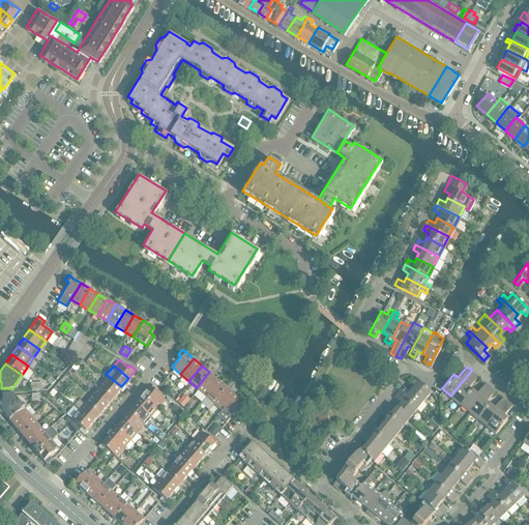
[(476,374),(472,370),(450,396),(460,403),(471,388),(467,385),(476,374)]
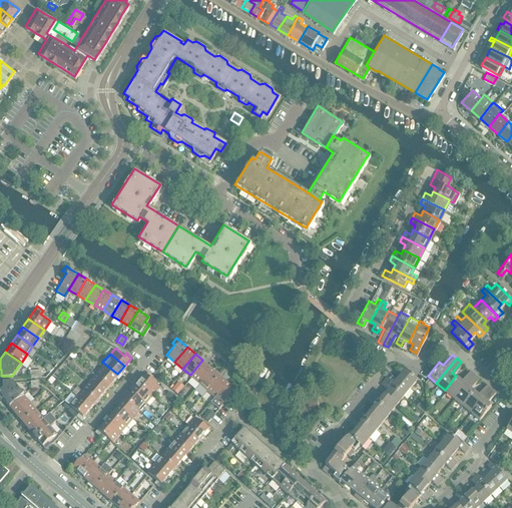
[(202,360),(190,375),(197,382),(210,367),(202,360)]
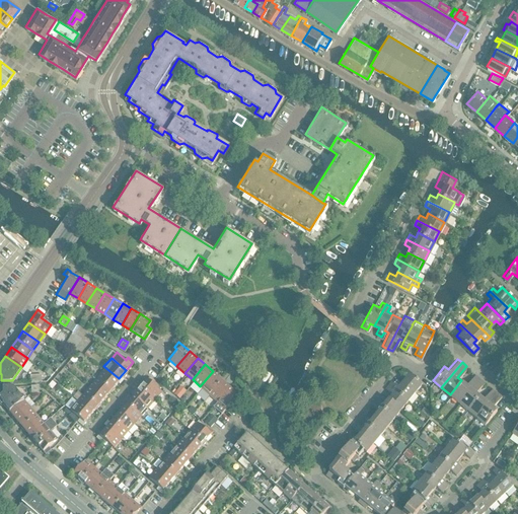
[(400,379),(414,389),(421,381),(401,365),(398,369),(404,374),(400,379)]
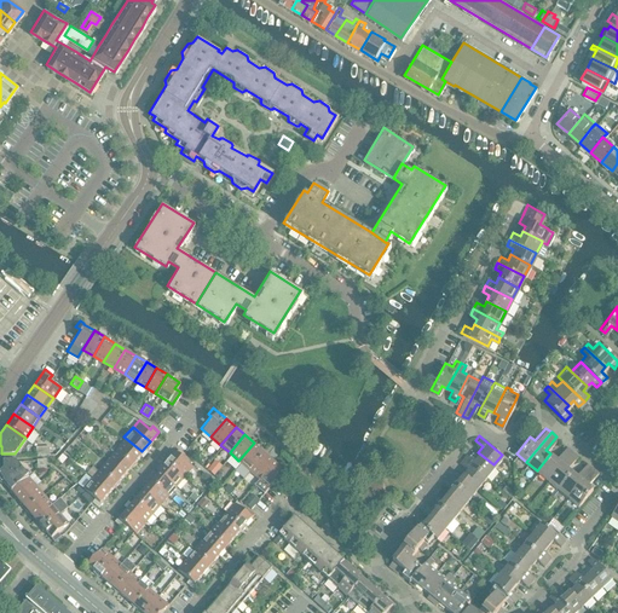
[(142,451),(123,437),(115,446),(133,461),(142,451)]
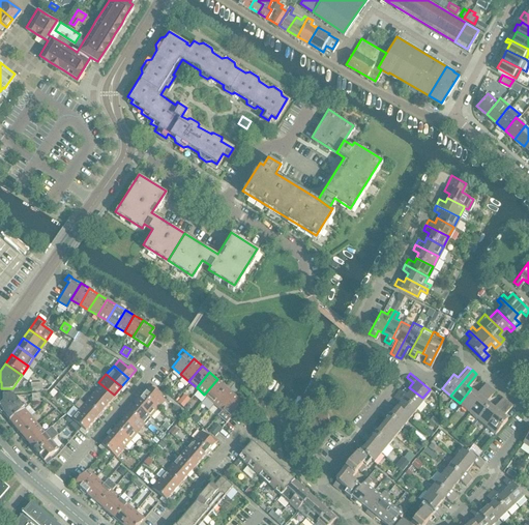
[(217,379),(204,395),(212,401),(226,386),(217,379)]
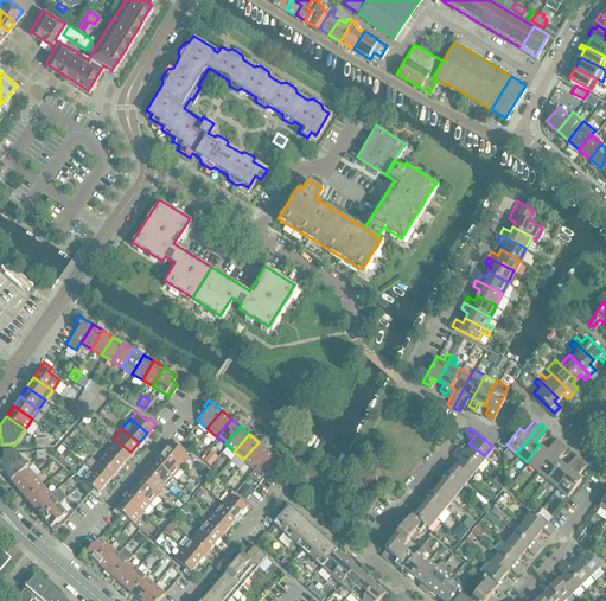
[(544,448),(540,445),(527,461),(536,470),(560,440),(555,435),(544,448)]
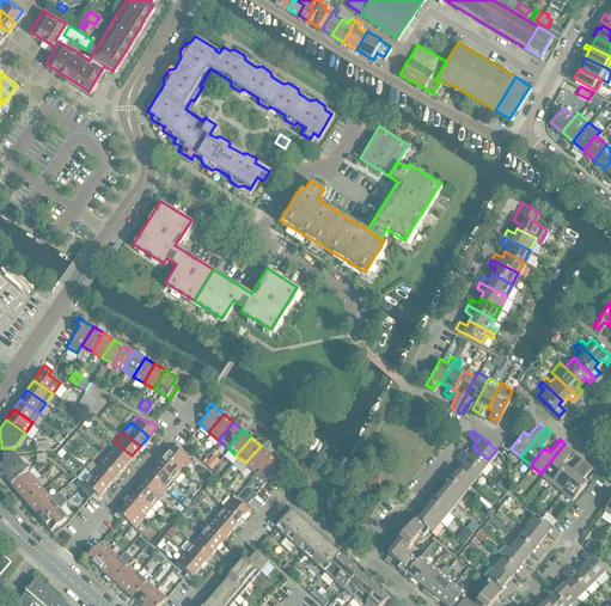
[(132,455),(114,441),(105,451),(123,466),(132,455)]
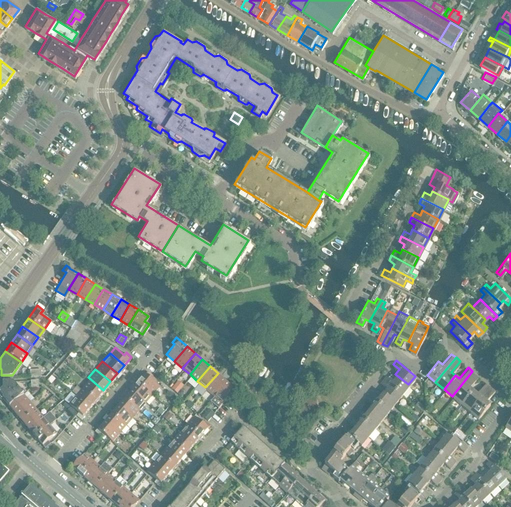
[(137,380),(152,393),(159,385),(150,377),(152,374),(146,369),(137,380)]
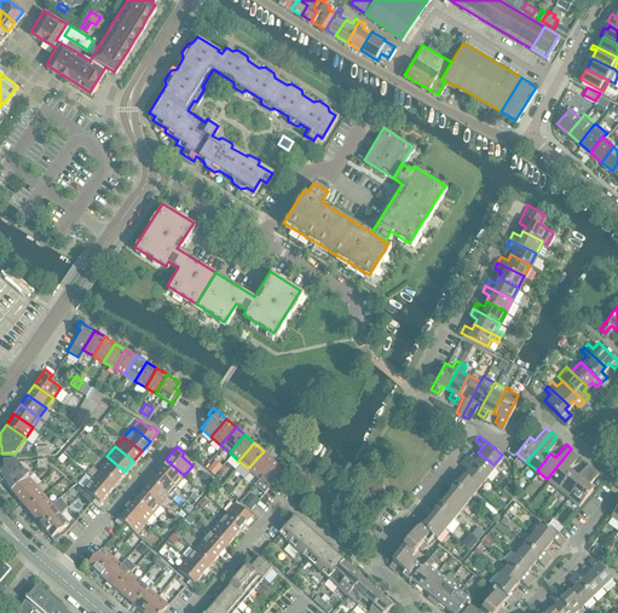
[(571,449),(547,479),(556,486),(571,470),(566,467),(577,454),(571,449)]
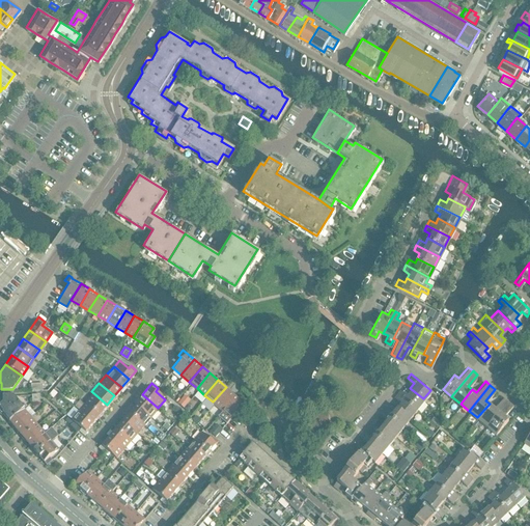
[(226,387),(213,402),(221,409),(234,393),(226,387)]
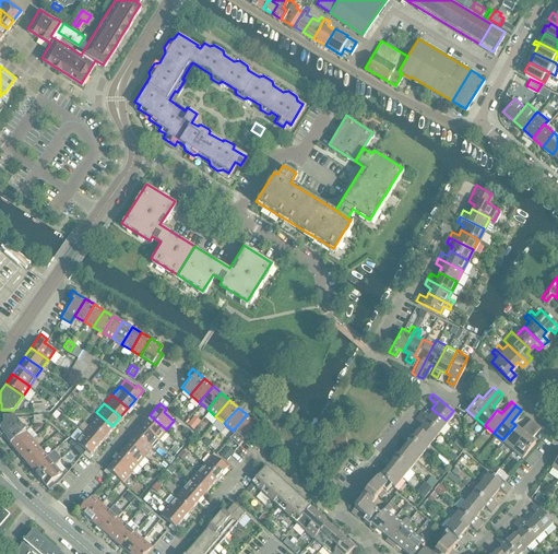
[(446,420),(431,409),(427,414),(420,408),(417,412),(438,429),(446,420)]
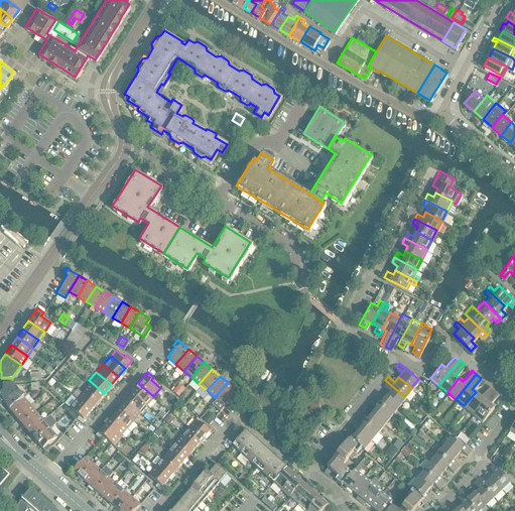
[(30,388),(37,387),(37,379),(29,380),(30,388)]
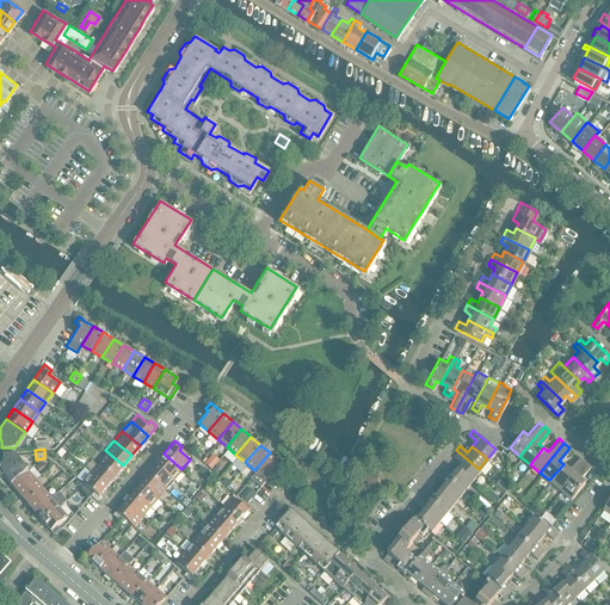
[(123,465),(105,450),(97,460),(115,475),(123,465)]
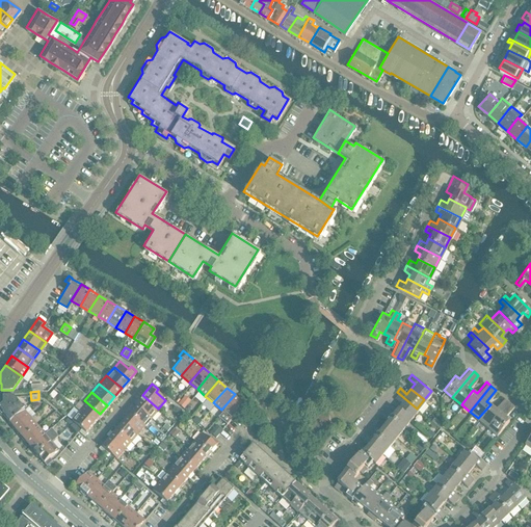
[(417,409),(397,392),(394,396),(400,401),(397,406),(409,417),(417,409)]
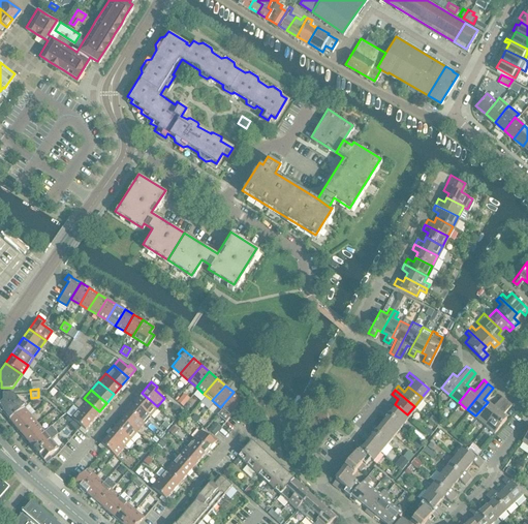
[(23,404),(18,398),(12,392),(2,393),(2,399),(0,400),(0,411),(2,409),(2,410),(8,417),(23,404)]
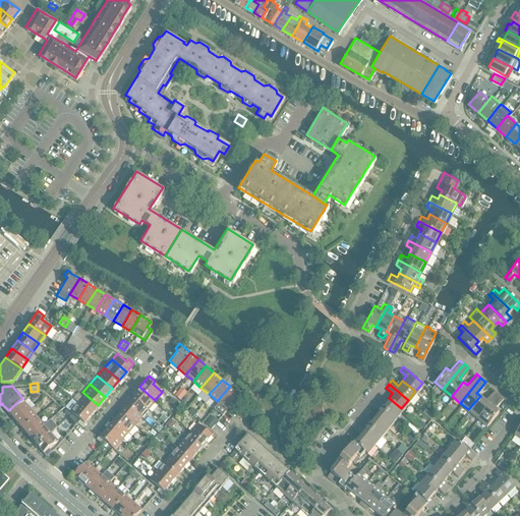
[(217,401),(213,405),(221,412),(225,408),(229,404),(233,398),(236,400),(241,394),(238,392),(237,393),(230,386),(217,401)]
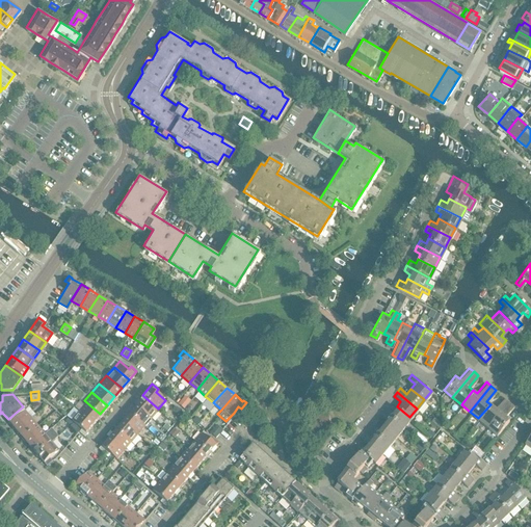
[(142,395),(136,403),(151,416),(158,409),(142,395)]
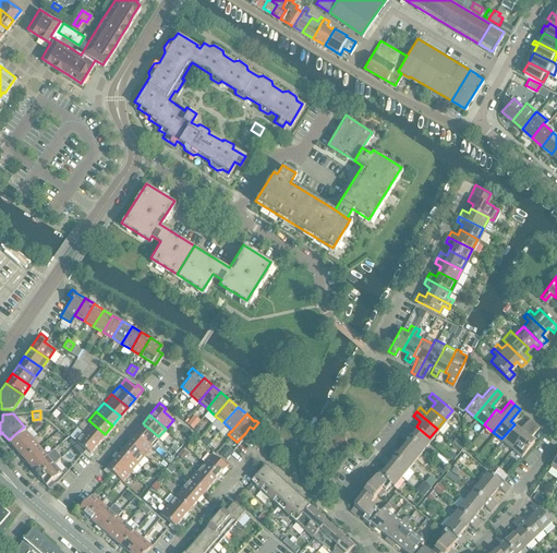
[(515,424),(501,439),(511,446),(533,420),(528,416),(519,428),(515,424)]
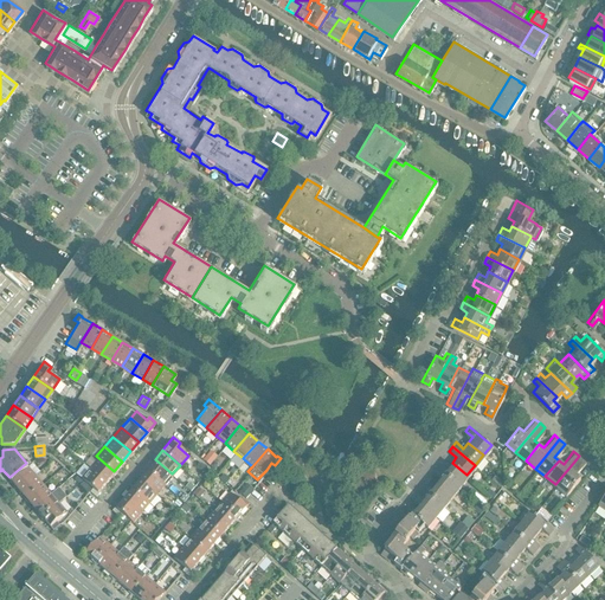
[(114,471),(96,456),(95,457),(90,452),(84,459),(89,464),(88,465),(105,481),(114,471)]
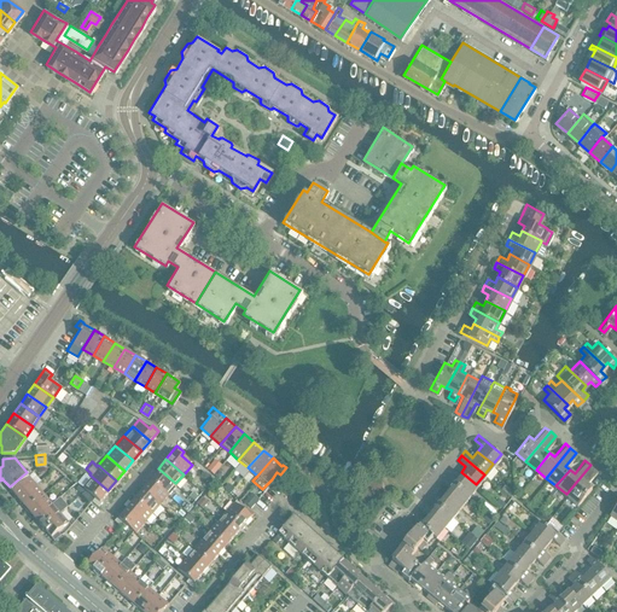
[(597,468),(591,465),(566,494),(576,502),(591,487),(586,482),(597,468)]
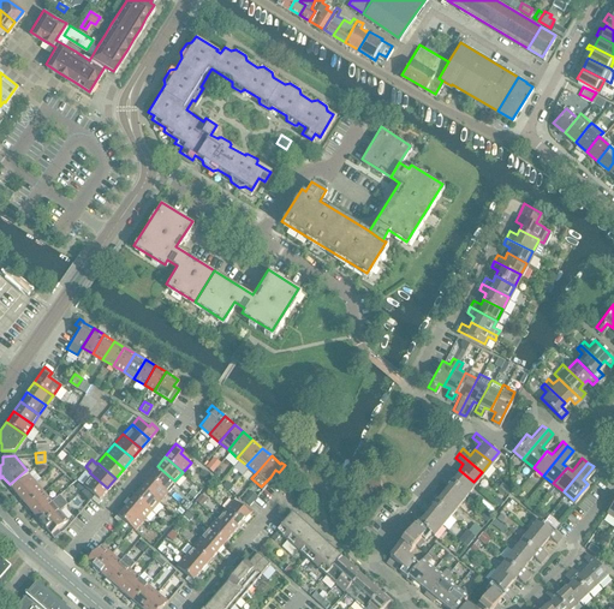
[(27,470),(10,484),(18,495),(35,481),(34,479),(39,475),(31,466),(27,470)]
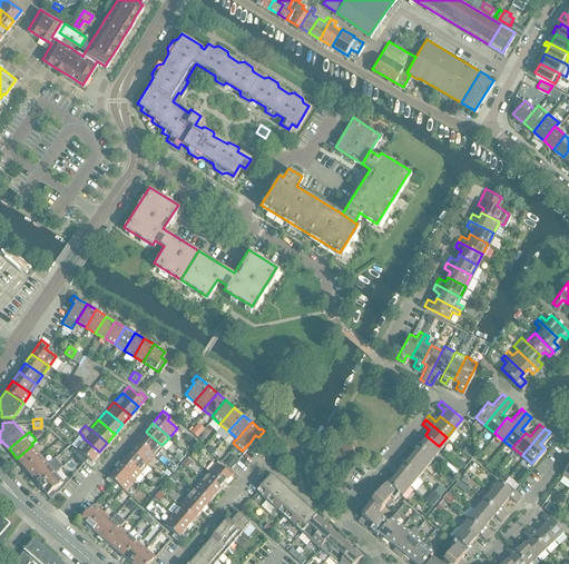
[(162,445),(146,432),(138,441),(154,454),(162,445)]
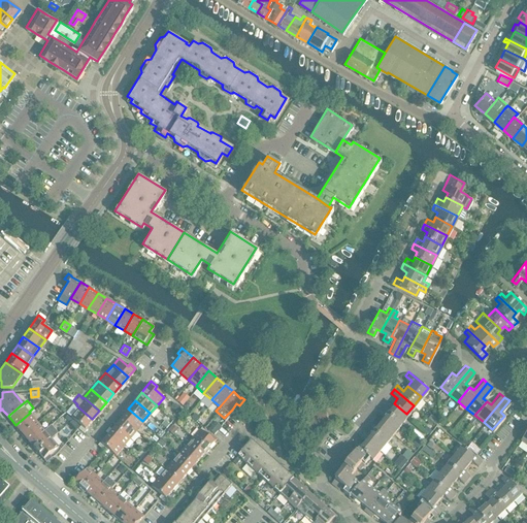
[(92,419),(76,405),(72,401),(65,410),(70,414),(69,415),(79,424),(77,426),(83,431),(85,428),(85,427),(92,419)]
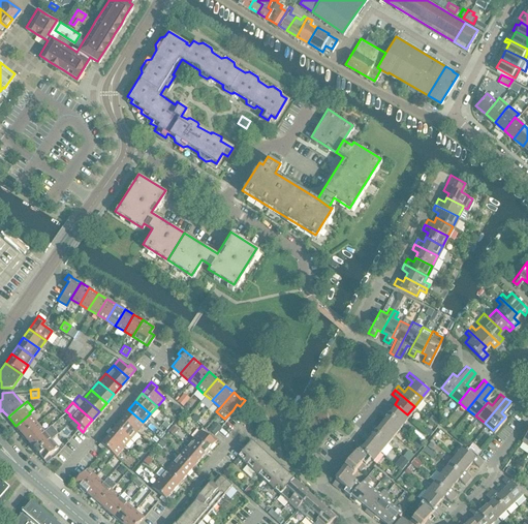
[(384,403),(380,407),(400,424),(407,414),(395,404),(391,408),(384,403)]
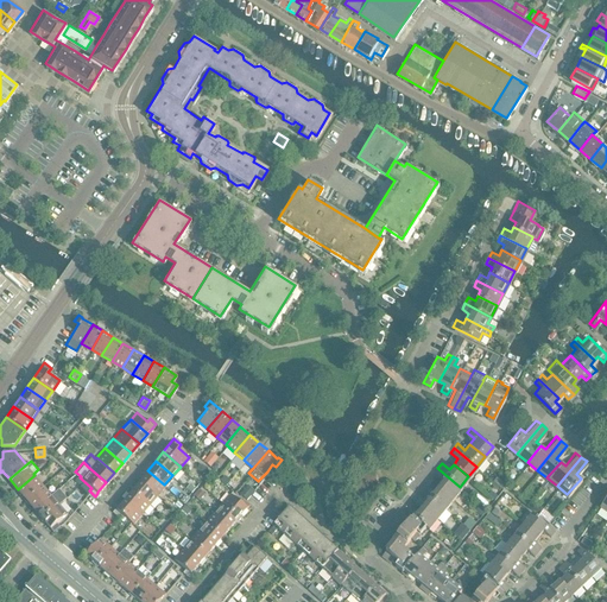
[(460,487),(437,468),(434,473),(442,479),(437,483),(453,496),(460,487)]
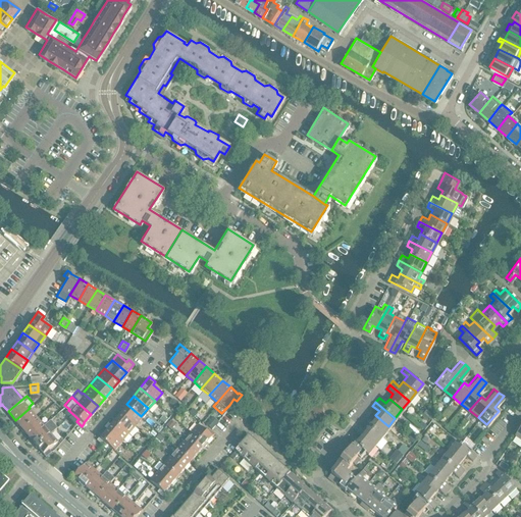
[(141,416),(126,404),(119,411),(135,424),(141,416)]
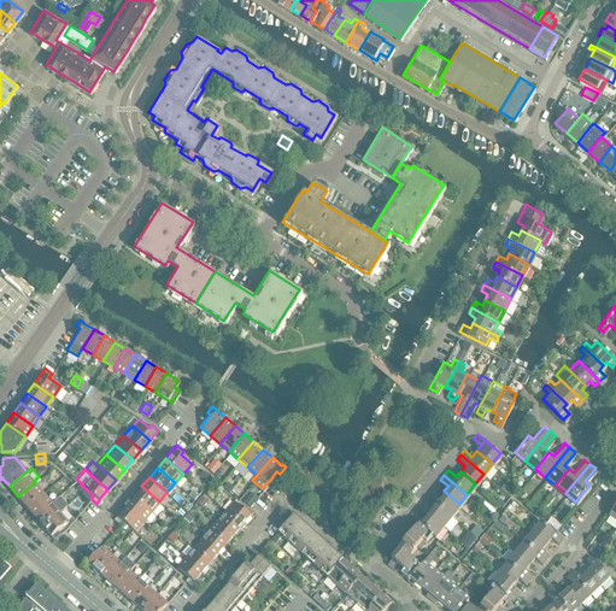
[(227,479),(222,483),(228,489),(233,485),(227,479)]
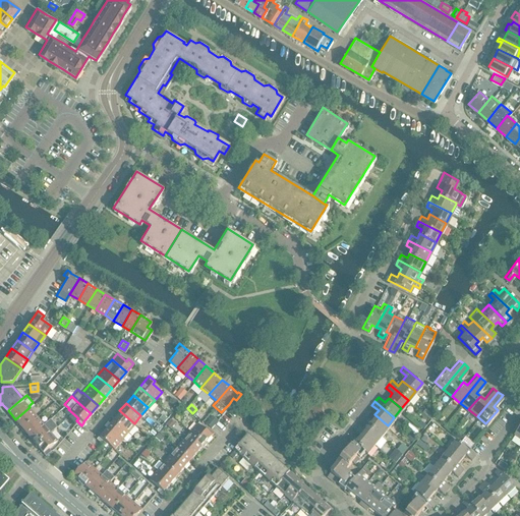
[(37,414),(30,407),(15,419),(21,426),(37,414)]
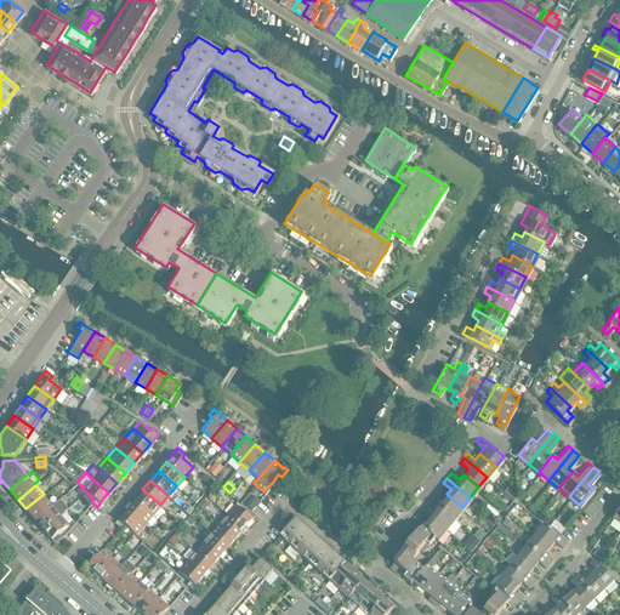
[(142,489),(135,499),(152,513),(160,505),(142,489)]
